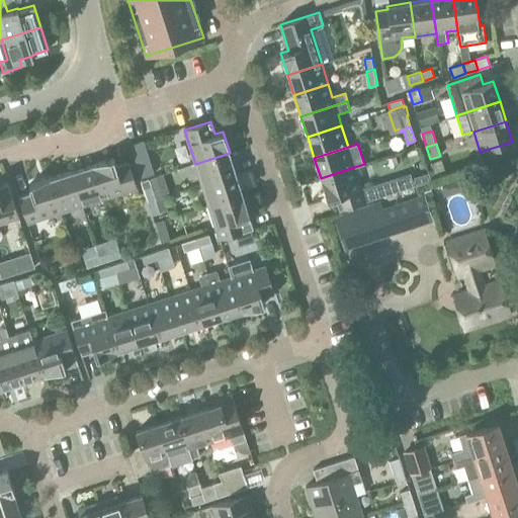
[(202,184),(236,173),(230,153),(195,164),(202,184)]
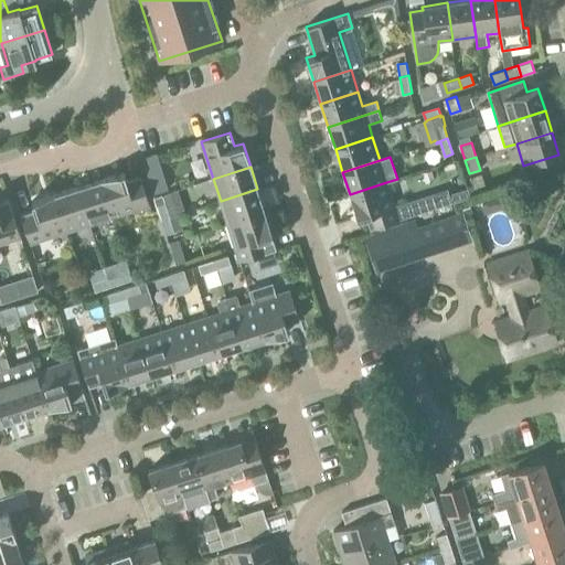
[(155,195),(169,191),(162,169),(148,173),(155,195)]
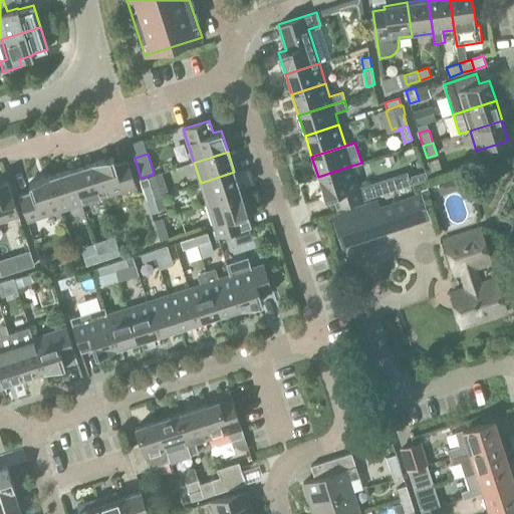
[(91,164),(101,197),(136,187),(127,161),(114,165),(112,157),(91,164)]
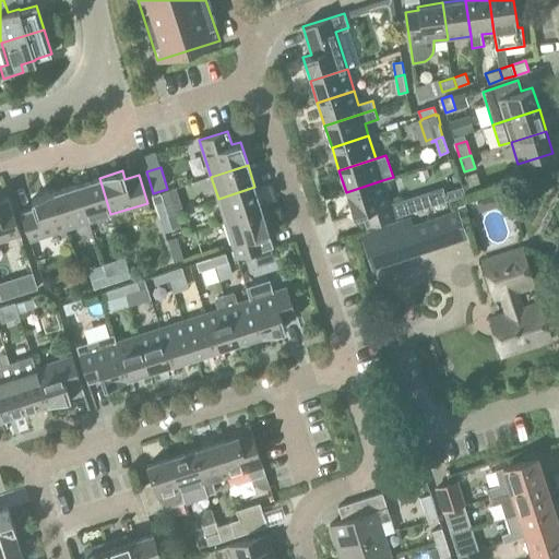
[(88,222),(110,214),(99,178),(76,185),(88,222)]
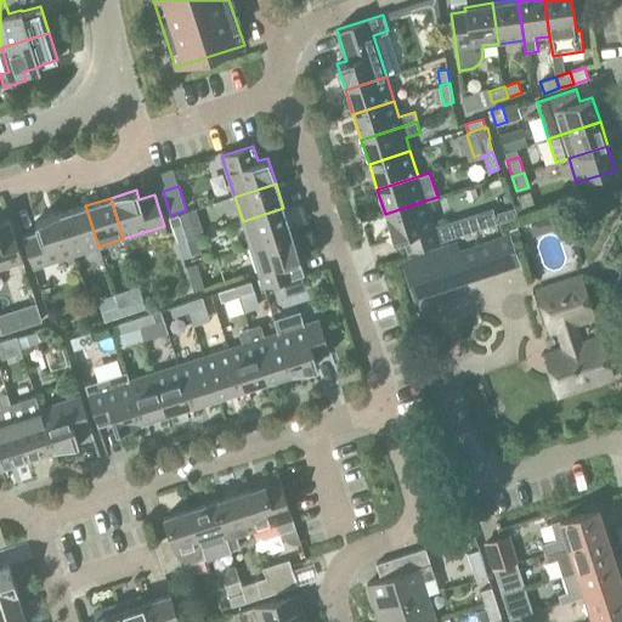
[(402,237),(407,253),(452,238),(447,222),(434,227),(425,201),(385,214),(394,241),(402,237)]
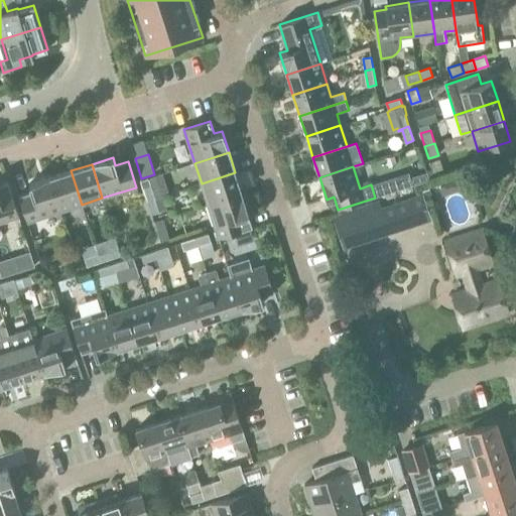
[(60,212),(82,205),(71,170),(50,177),(60,212)]
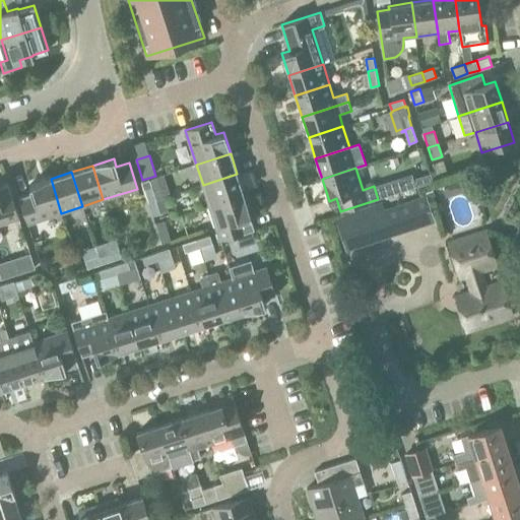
[(209,206),(244,195),(237,174),(203,185),(209,206)]
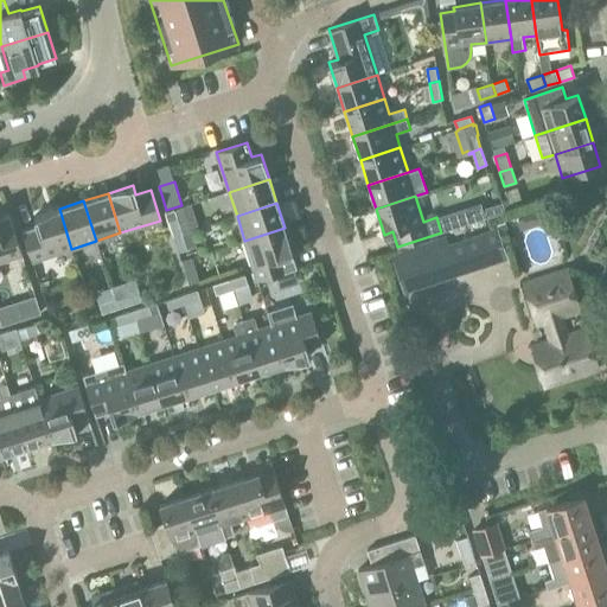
[(32,261),(71,249),(59,209),(33,217),(37,225),(21,230),(32,261)]
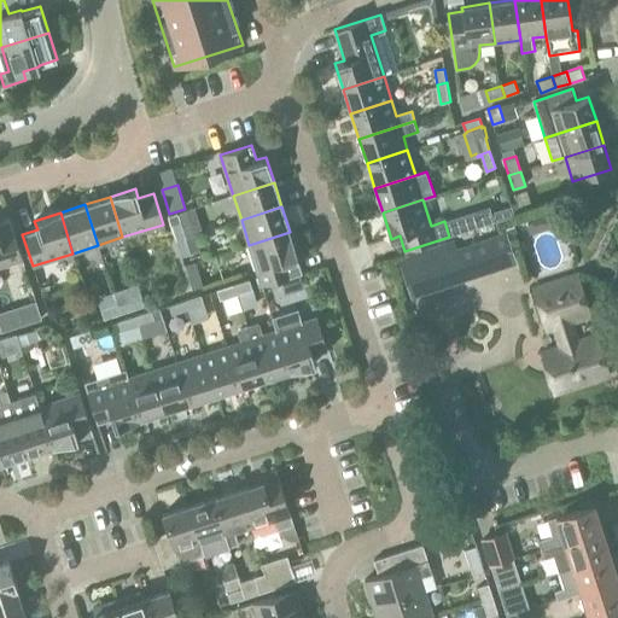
[(180,214),(169,217),(178,240),(187,238),(180,214)]
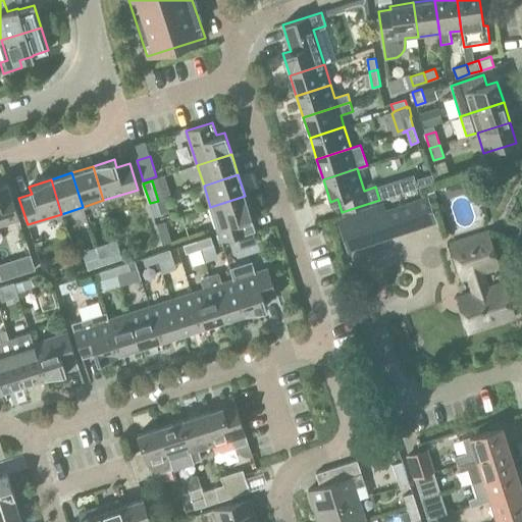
[(0,224),(19,219),(10,193),(0,195),(0,224)]
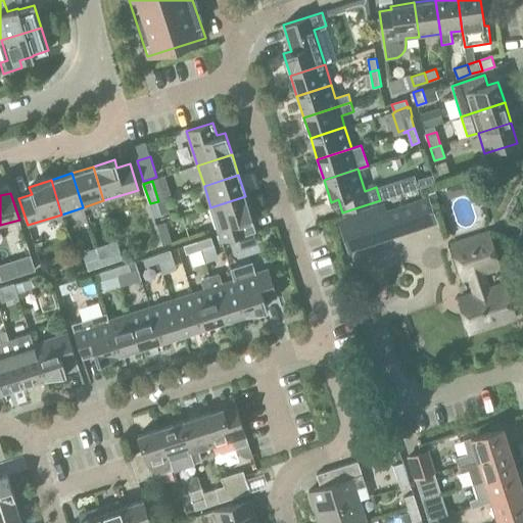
[(383,203),(337,219),(348,252),(395,237),(437,223),(428,195),(386,209),(383,203)]
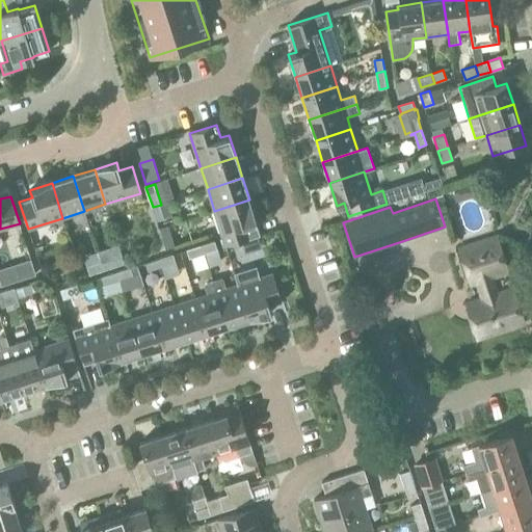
[(249,200),(214,211),(225,245),(260,235),(256,221),(257,221),(249,200)]
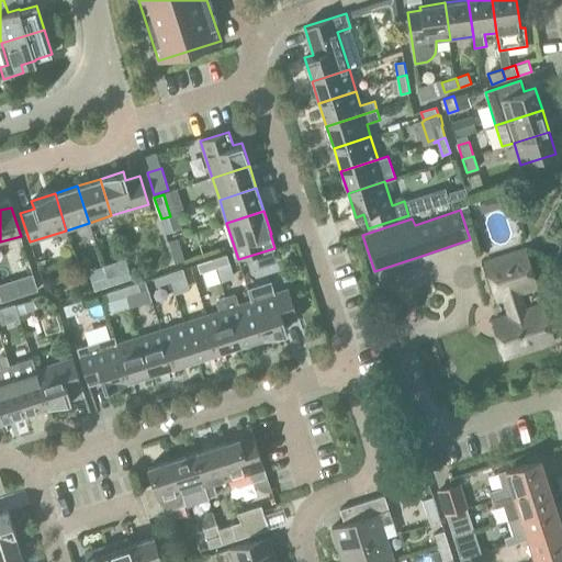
[(176,232),(170,216),(161,218),(166,234),(176,232)]
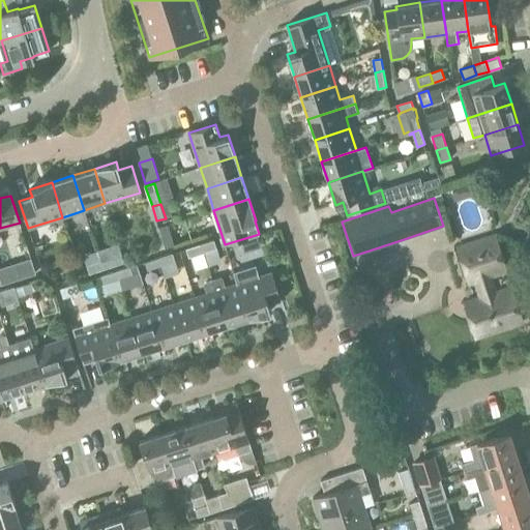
[(506,271),(494,235),(459,246),(470,283),(476,281),(481,296),(465,301),(476,336),(522,322),(510,287),(495,292),(490,277),(506,271)]
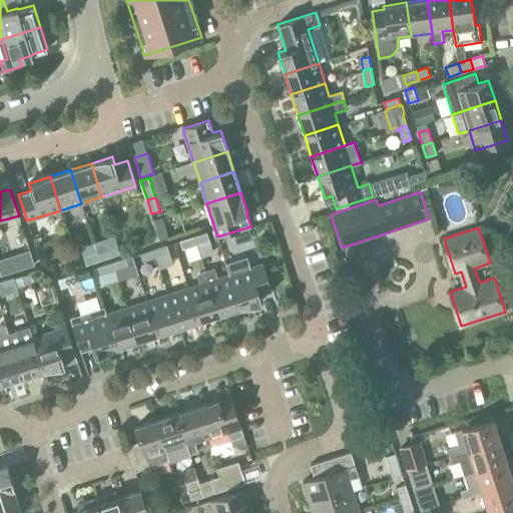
[(197,244),(210,239),(208,232),(194,236),(197,244)]
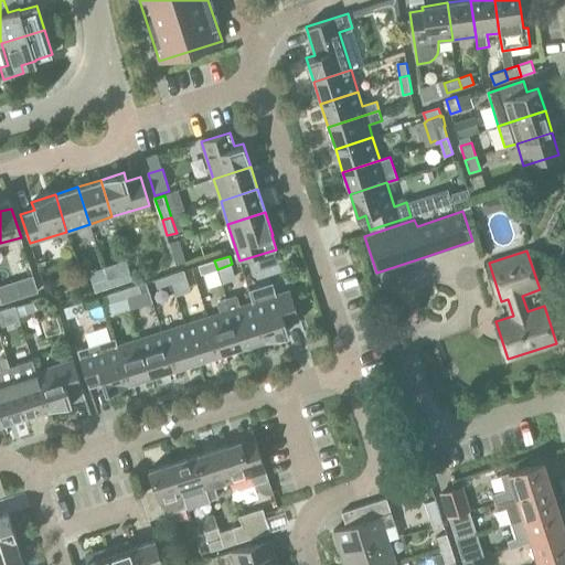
[(217,269),(214,260),(200,266),(202,274),(217,269)]
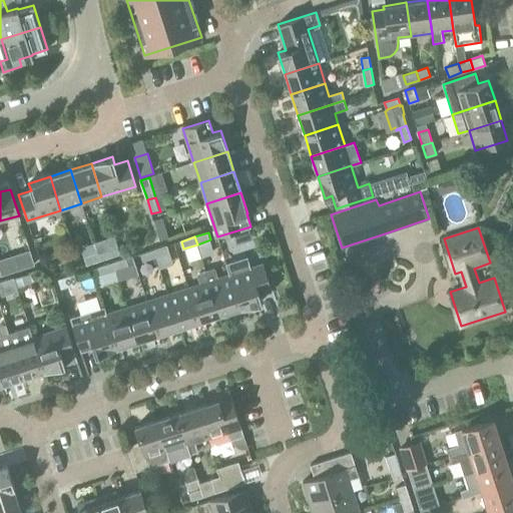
[(156,258),(170,253),(167,245),(153,250),(156,258)]
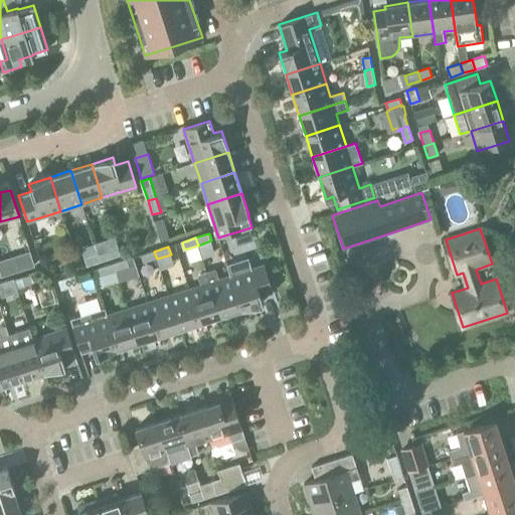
[(98,254),(100,262),(114,258),(111,249),(98,254)]
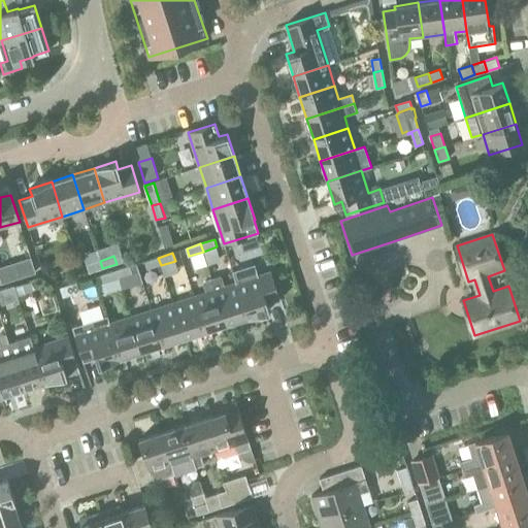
[(161,265),(158,258),(145,262),(147,269),(161,265)]
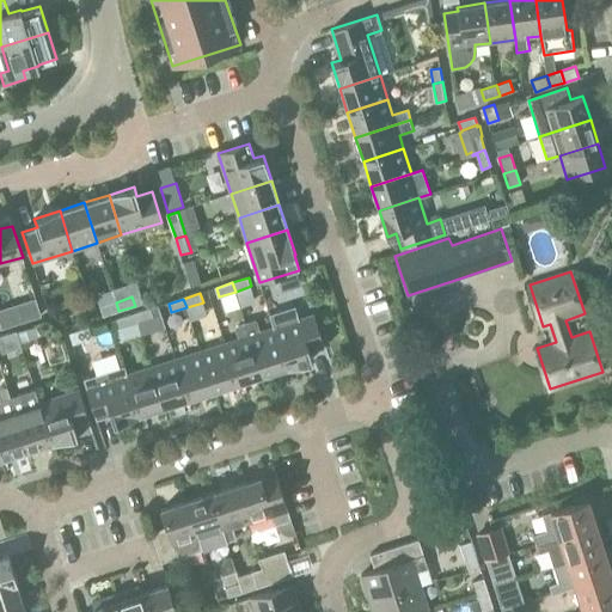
[(116,303),(102,307),(104,317),(118,312),(116,303)]
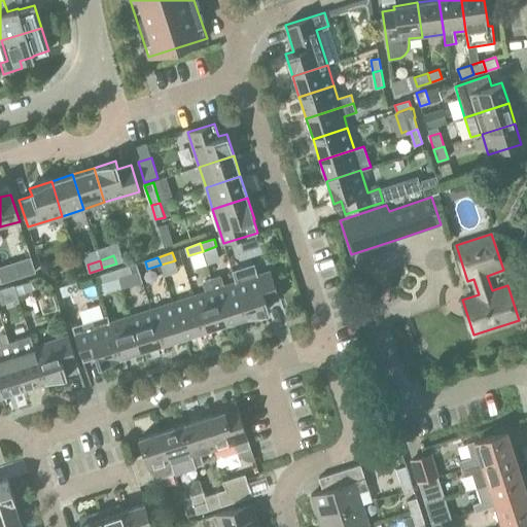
[(271,272),(258,275),(255,265),(233,272),(236,282),(247,317),(269,310),(267,303),(279,299),(271,272)]
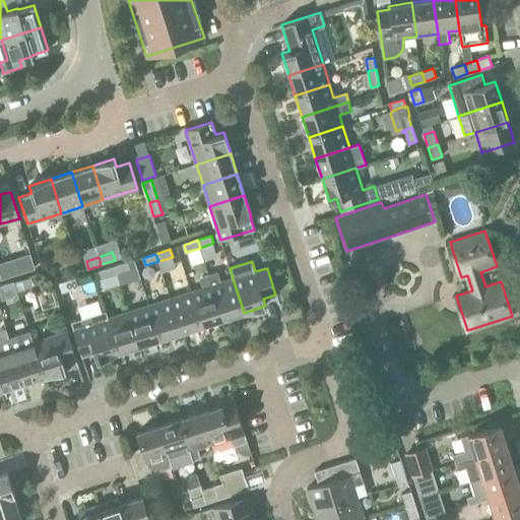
[(116,274),(131,270),(128,262),(114,267),(116,274)]
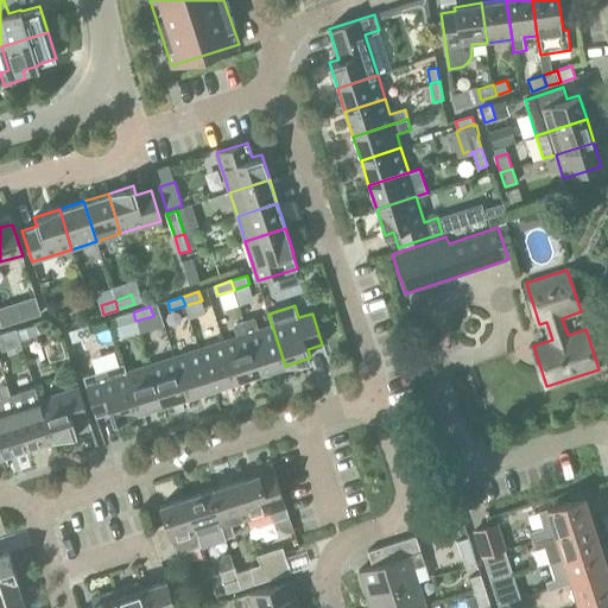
[(135,321),(133,312),(118,317),(121,325),(135,321)]
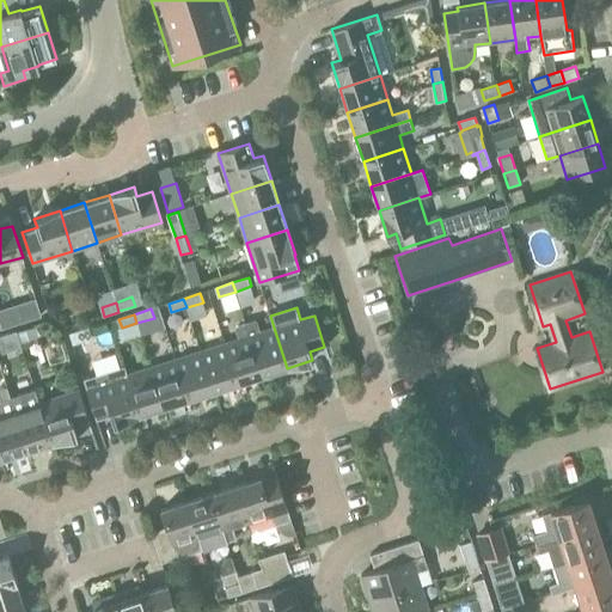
[(274,328),(261,332),(258,320),(245,324),(262,377),(287,368),(274,328)]
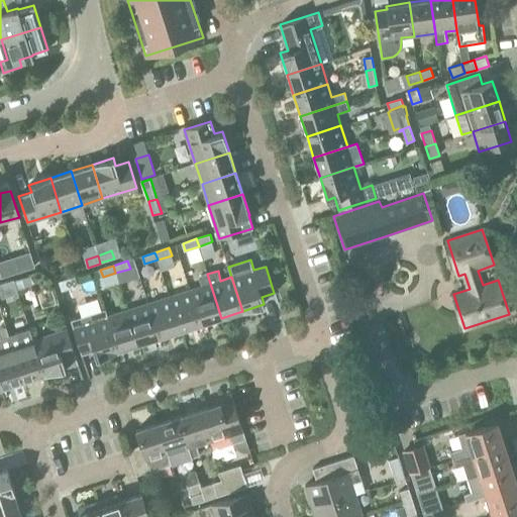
[(201,324),(221,318),(207,274),(199,277),(202,287),(190,291),(201,324)]
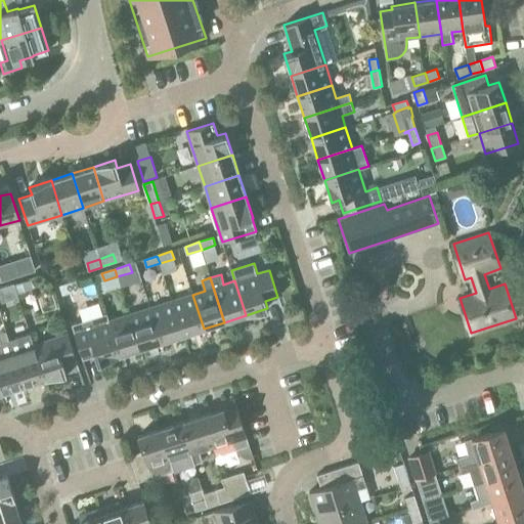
[(14,284),(0,289),(0,294),(2,302),(10,299),(11,301),(20,298),(16,285),(15,285),(14,284)]
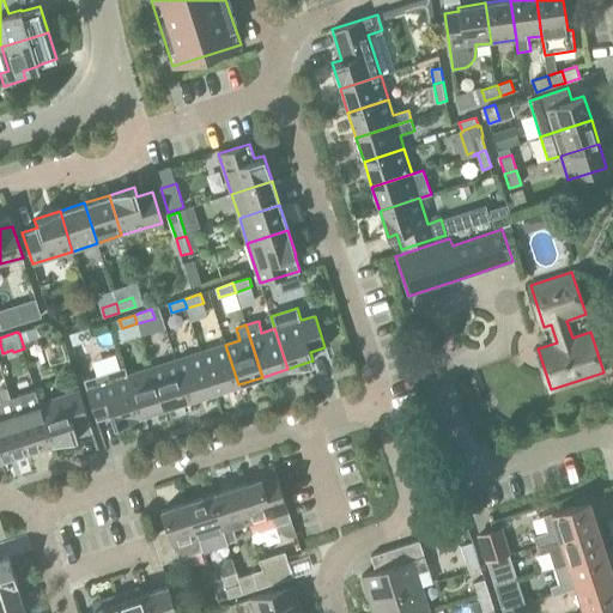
[(213,393),(238,384),(225,345),(200,352),(213,393)]
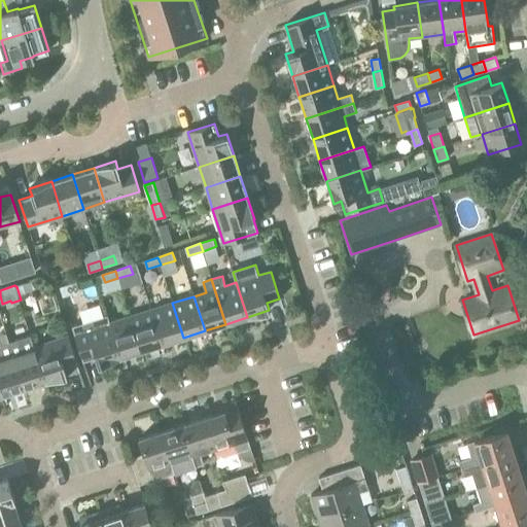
[(163,344),(183,338),(172,303),(151,310),(163,344)]
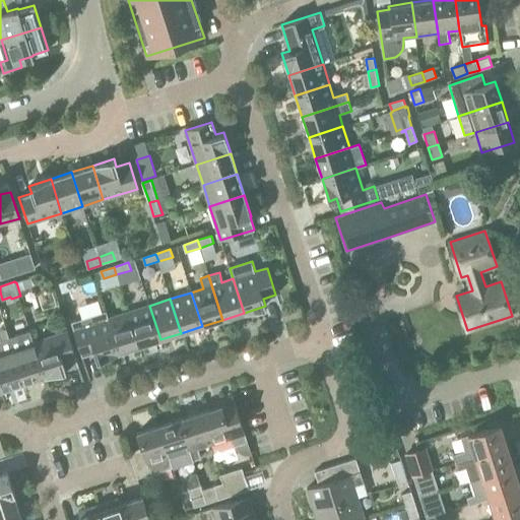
[(71,302),(73,314),(94,312),(92,300),(71,302)]
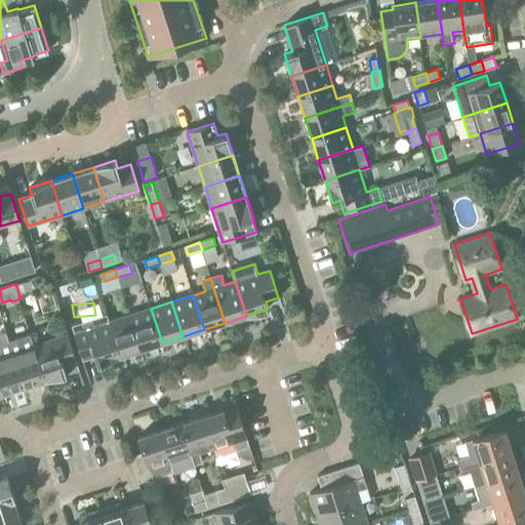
[(140,350),(162,342),(151,309),(129,315),(140,350)]
